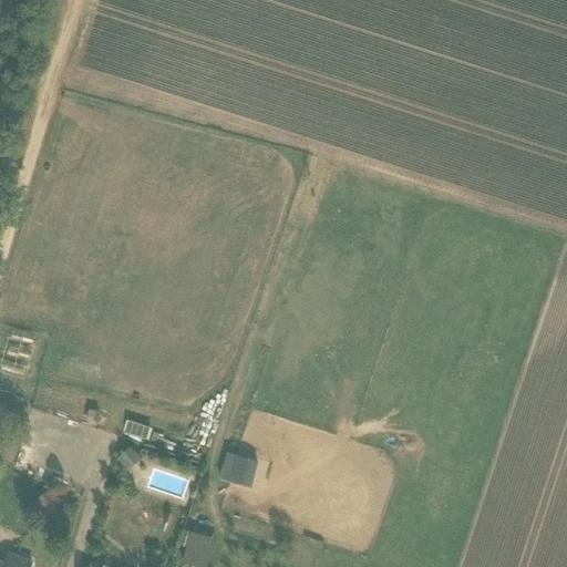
[(100,423),(102,414),(90,411),(86,420),(100,423)]
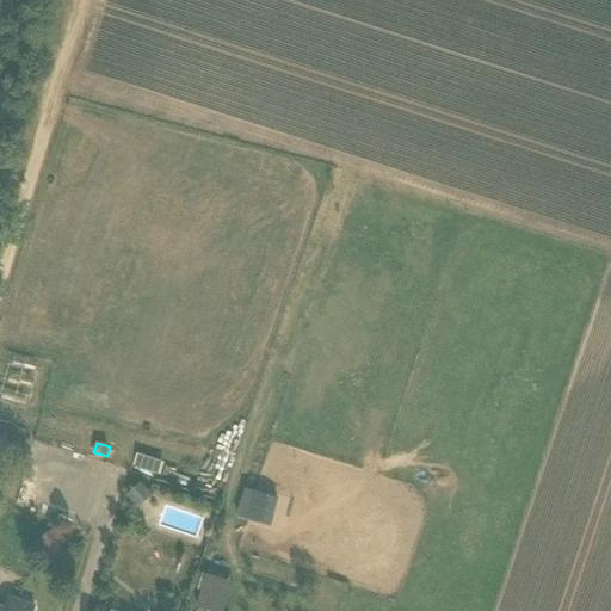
[(139,507),(153,494),(141,482),(127,495),(139,507)]
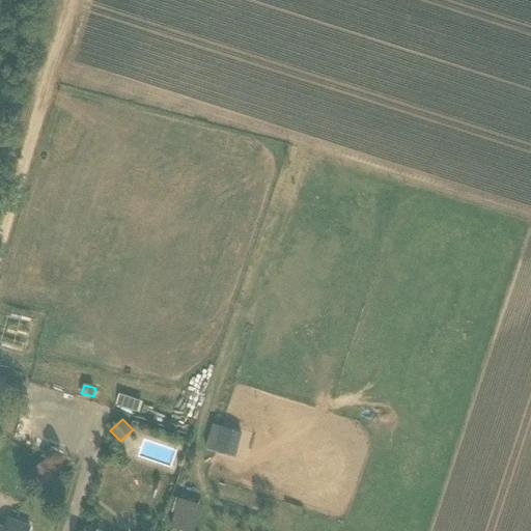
[(235,457),(242,432),(213,424),(205,449),(235,457)]
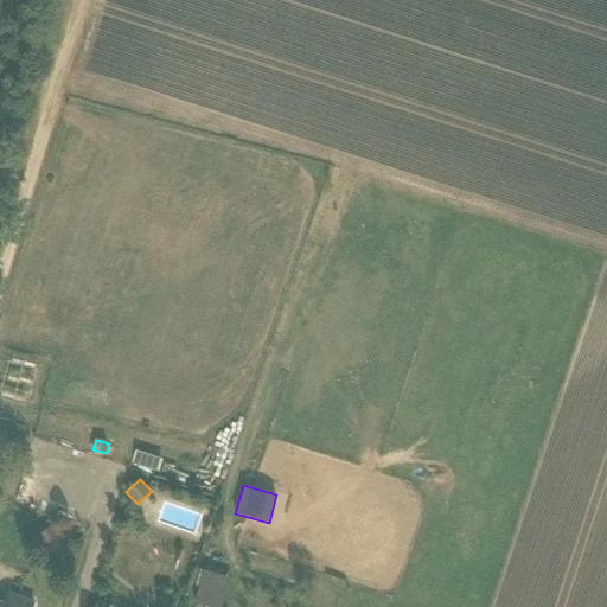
[(44,551),(66,536),(56,523),(34,538),(44,551)]
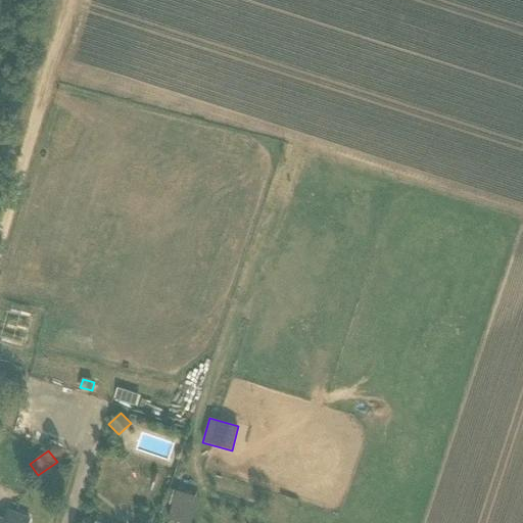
[(167,518),(185,522),(191,522),(199,496),(175,489),(167,518)]
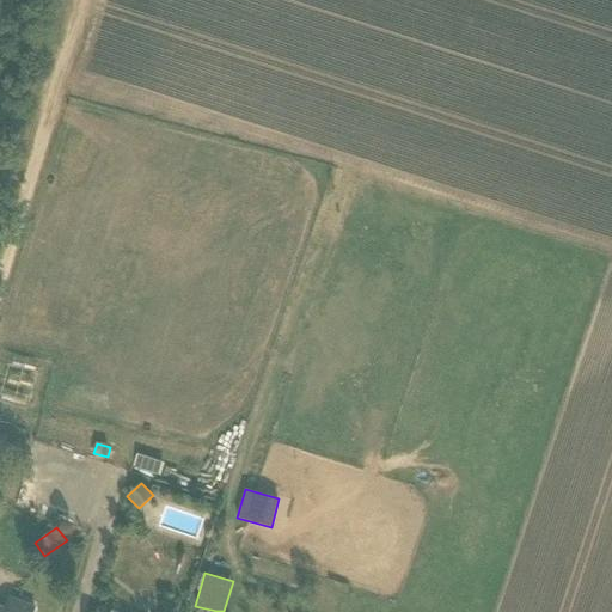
[(0,607),(0,611),(31,611),(34,607),(10,597),(4,610),(0,607)]
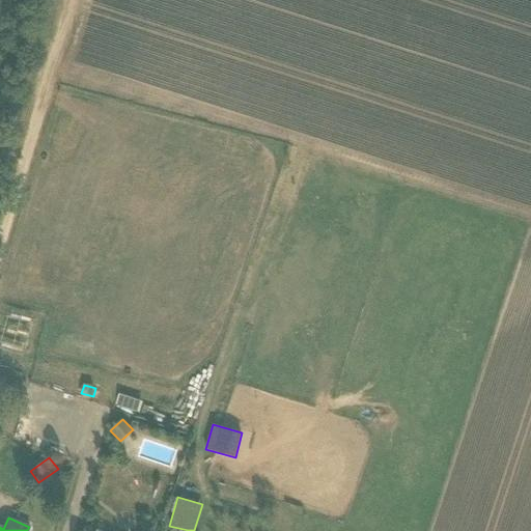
All buildings are outlined.
